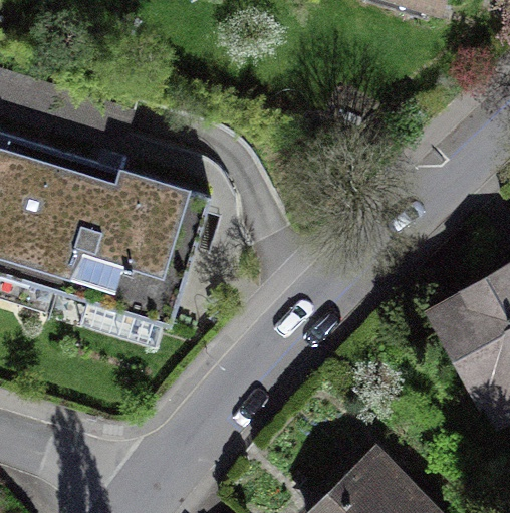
[(106,164),(6,134),(0,154),(0,272),(168,324),(207,195),(106,164)]
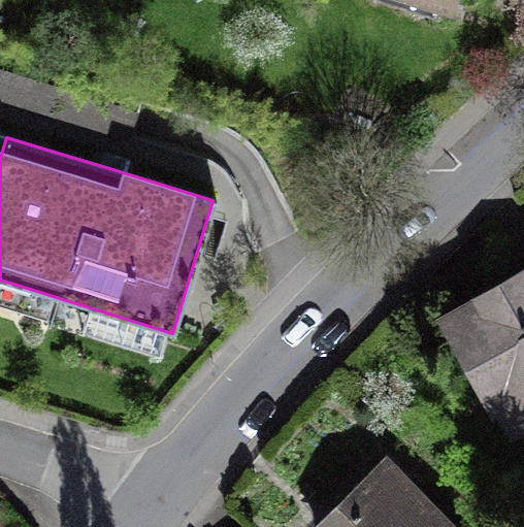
[(523,255),(502,267),(438,302),(505,426),(523,415),(523,255)]
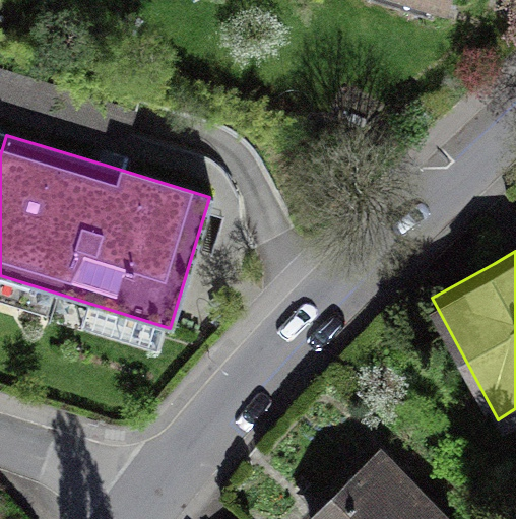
[(341,489),(310,518),(440,518),(376,455),(341,489)]
